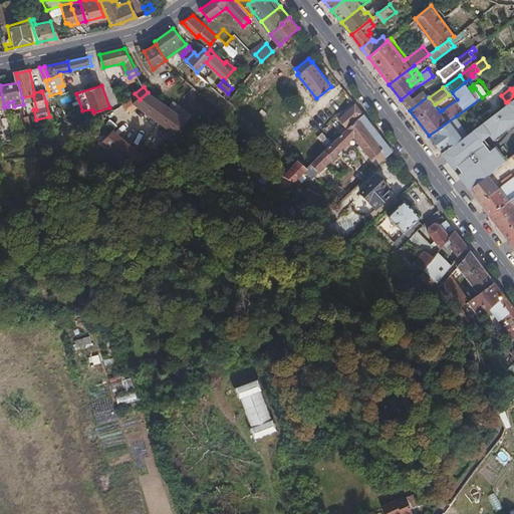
[(51,101),(50,95),(48,89),(45,90),(42,91),(46,102),(51,101)]
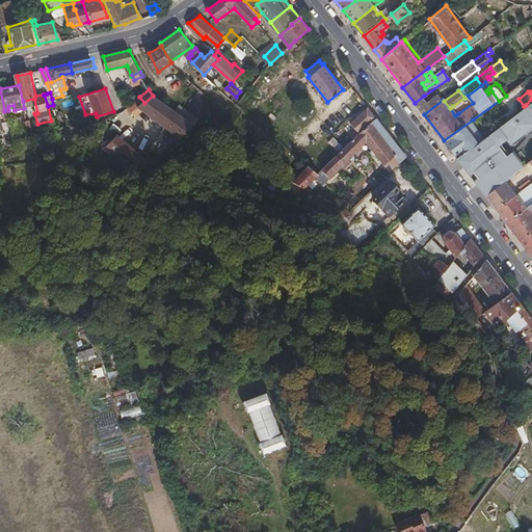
[(424,114),(443,100),(437,92),(427,100),(424,96),(415,103),(424,114)]
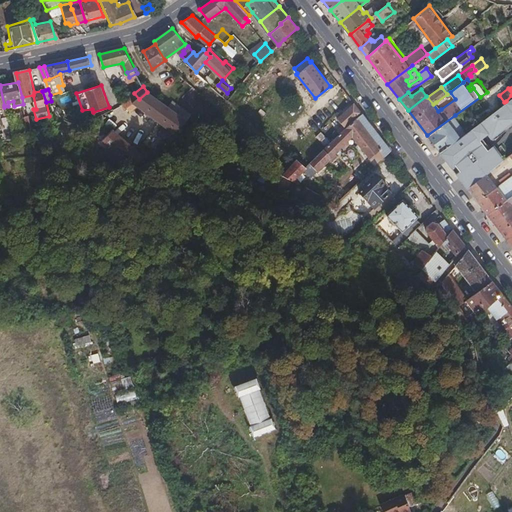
[(168,107),(147,92),(139,99),(135,102),(165,127),(172,134),(186,121),(168,107)]
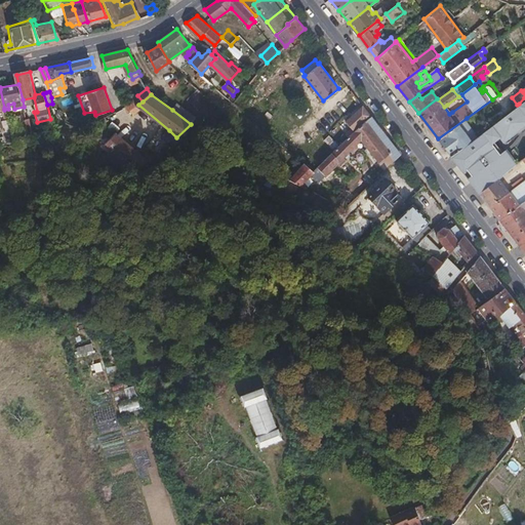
[(138,105),(143,102),(137,95),(127,105),(131,111),(138,105)]
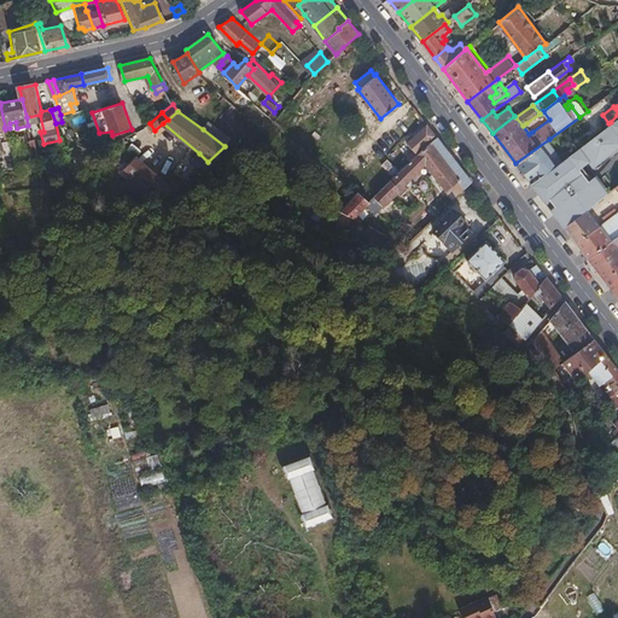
[(552,211),(579,190),(610,167),(617,159),(617,115),(611,122),(617,133),(617,139),(576,173),(578,178),(564,188),(563,185),(567,181),(564,176),(558,175),(555,178),(549,168),(530,182),(552,211)]
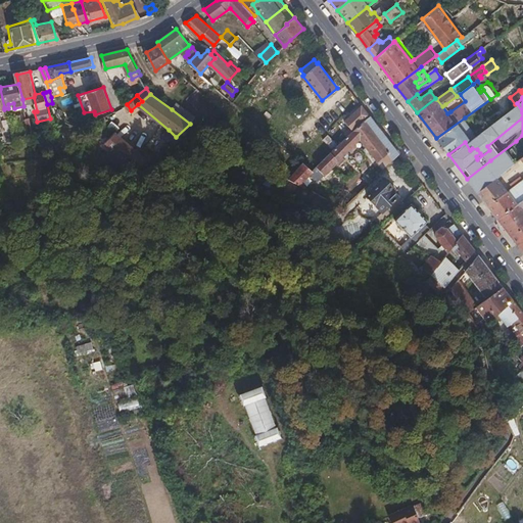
[(196,116),(177,102),(172,109),(190,124),(196,116)]
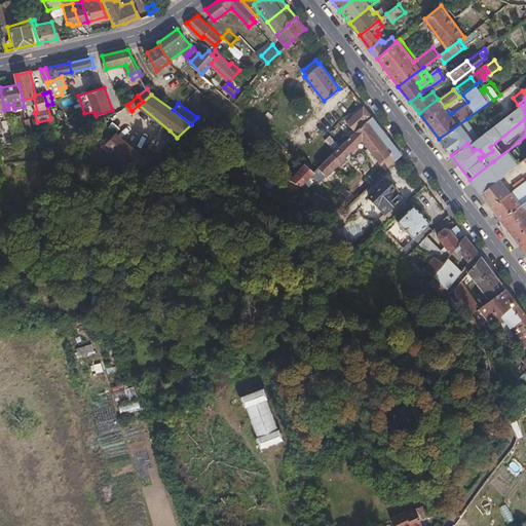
[(453,112),(448,105),(445,107),(450,114),(453,112)]
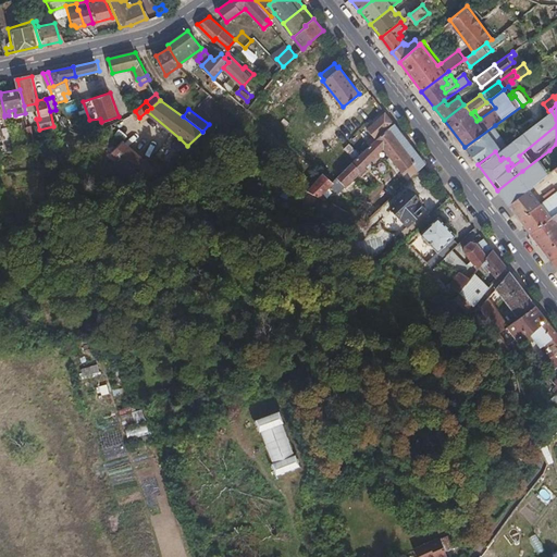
[(370,146),(394,123),(385,112),(368,127),(374,136),(367,143),(370,146)]
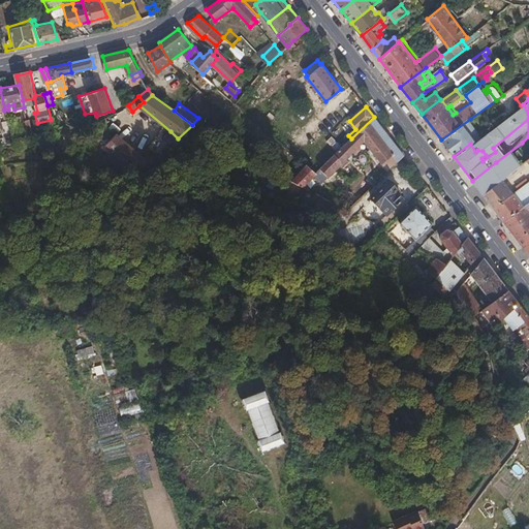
[(404,155),(374,117),(351,138),(315,172),(307,165),(292,182),(304,187),(314,176),(321,182),(365,142),(381,163),(392,155),(398,161),(404,155)]
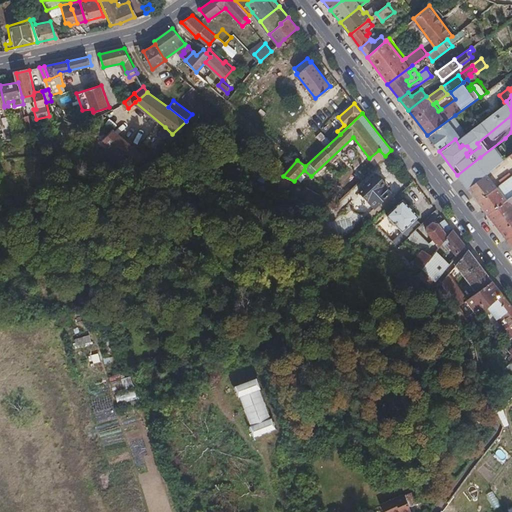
[(455,139),(467,130),(455,115),(427,135),(439,151),(455,139)]
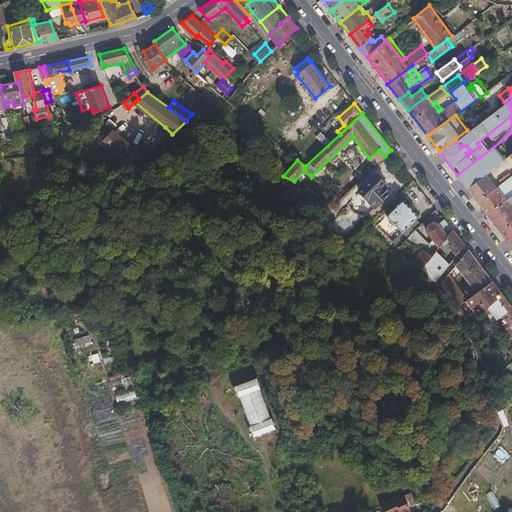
[(26,133),(24,123),(13,125),(15,135),(26,133)]
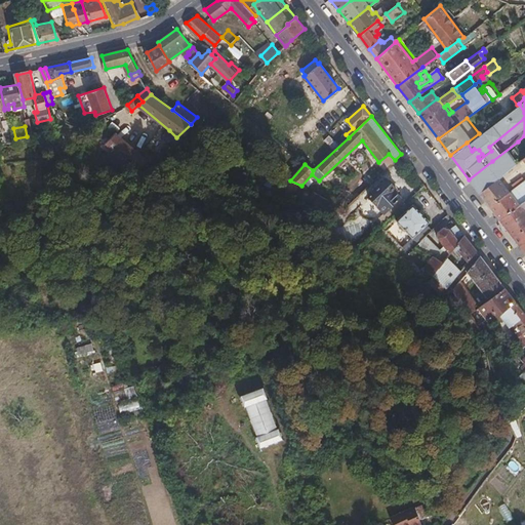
[(168,145),(176,137),(169,130),(162,136),(168,145)]
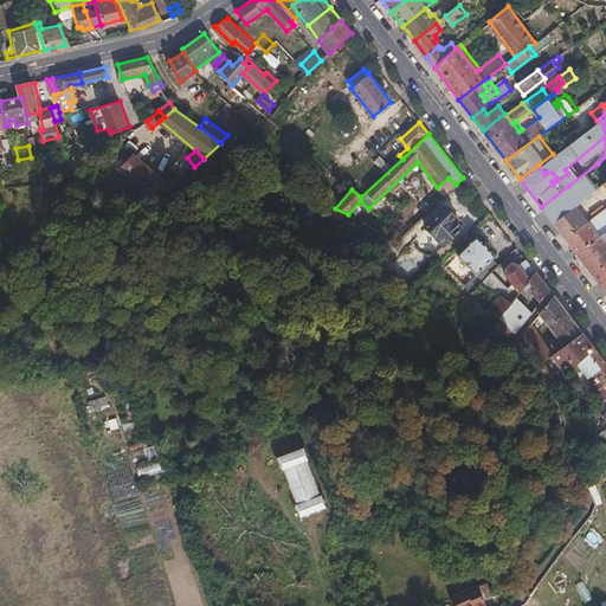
[(153,204),(194,167),(187,158),(163,179),(133,153),(122,165),(130,172),(142,182),(137,187),(153,204)]
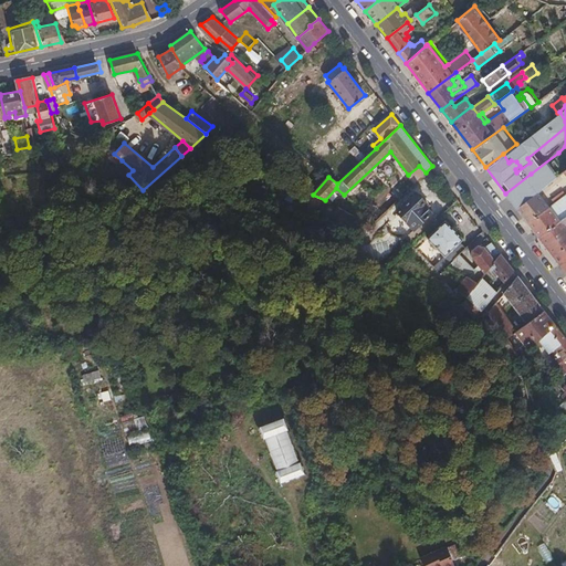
[(563,171),(565,168),(565,163),(558,153),(531,174),(542,188),(563,171)]
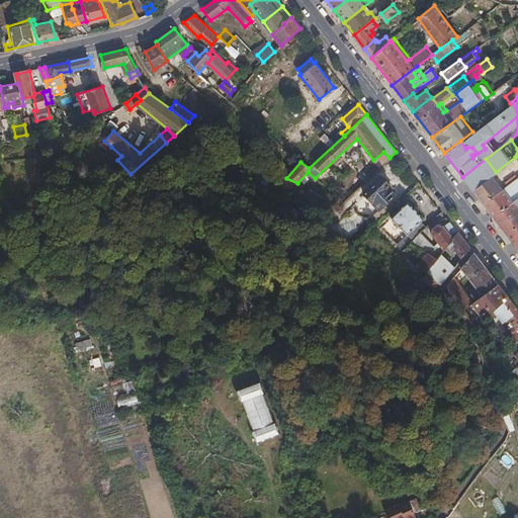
[(121,156),(111,147),(105,154),(114,163),(117,160),(121,156)]
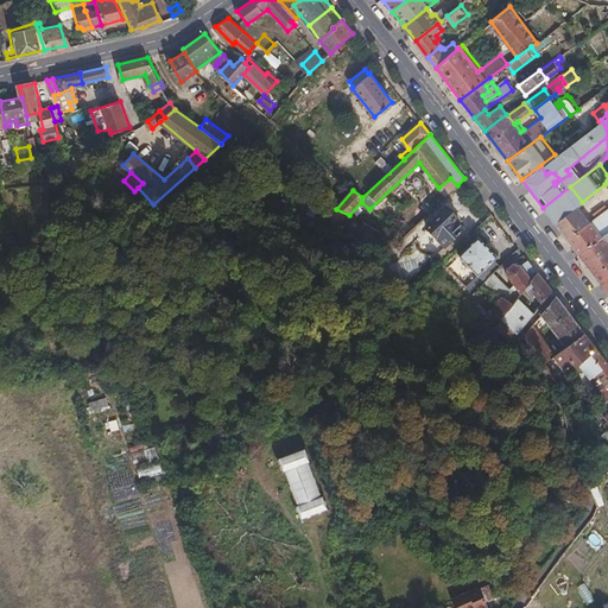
[(577,206),(582,202),(570,187),(543,208),(555,222),(577,206)]
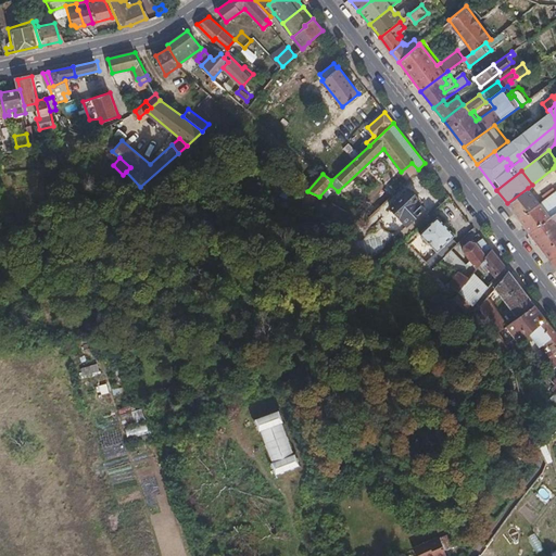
[(518,217),(539,202),(528,188),(507,203),(518,217)]
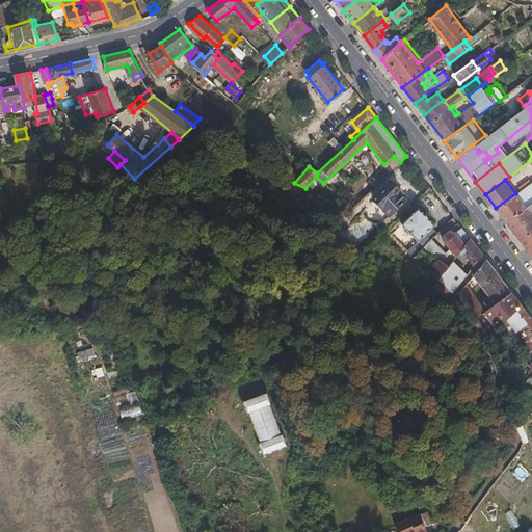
[(383,233),(411,206),(399,192),(401,190),(393,181),(375,198),(390,215),(377,227),(383,233)]
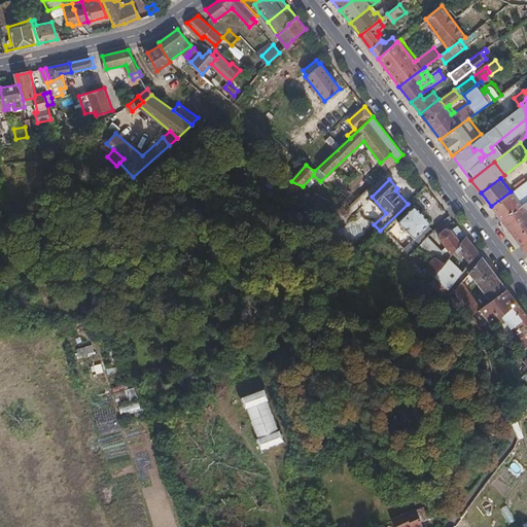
[(521,205),(526,201),(526,179),(519,185),(513,189),(511,191),(521,205)]
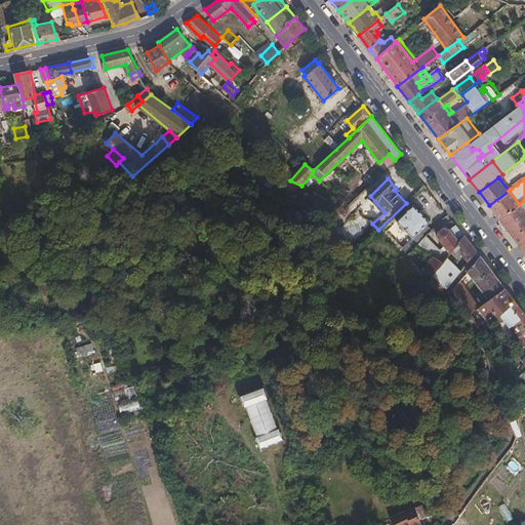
[(499,218),(519,204),(509,191),(489,205),(499,218)]
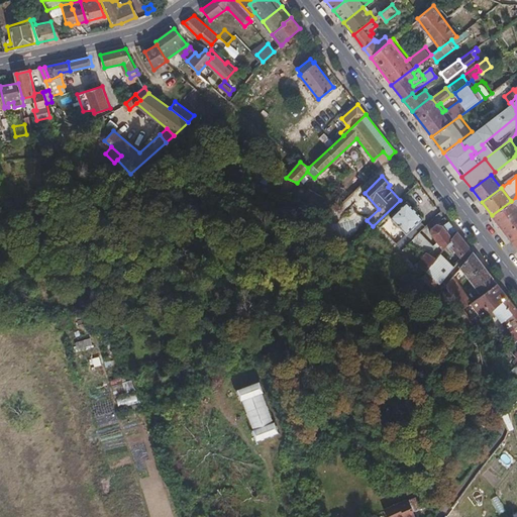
[(516,197),(511,201),(492,215),(512,240),(516,236),(516,197)]
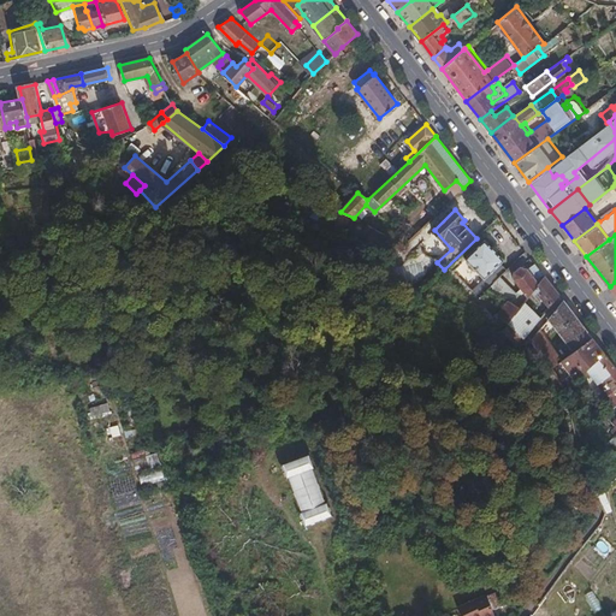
[(502,276),(508,268),(502,261),(503,260),(486,241),(467,259),(492,285),(502,276)]
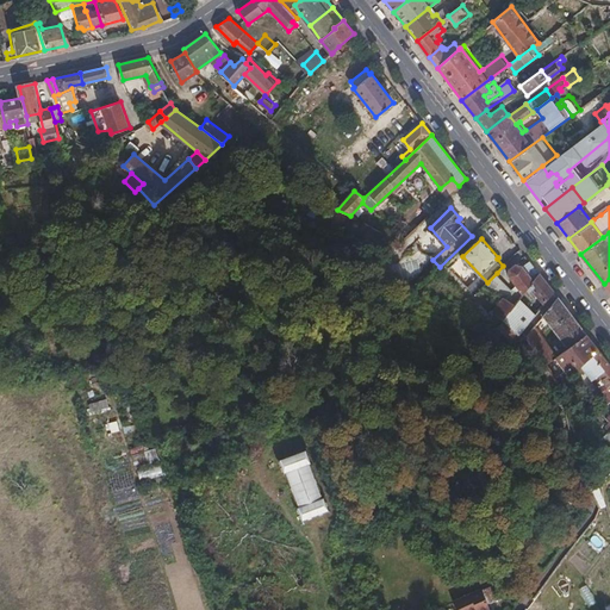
[(527,291),(539,274),(528,260),(523,265),(515,263),(509,269),(510,277),(516,284),(512,287),(497,273),(487,282),(484,287),(504,298),(506,296),(515,305),(520,299),(527,291)]
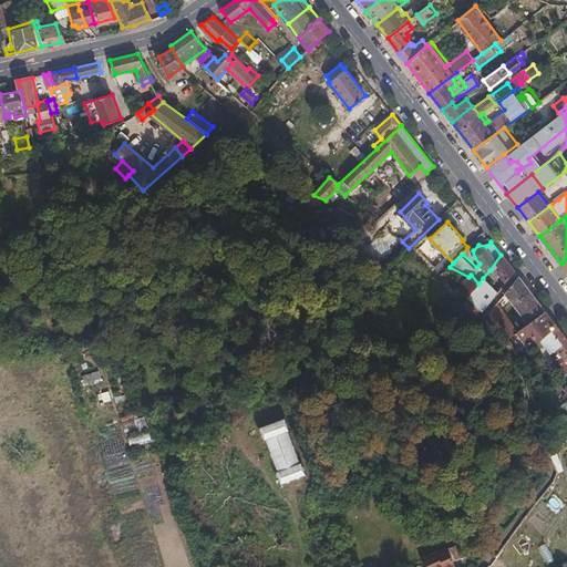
[(515,271),(501,255),(490,270),(492,274),(494,272),(496,276),(500,275),(505,282),(515,271)]
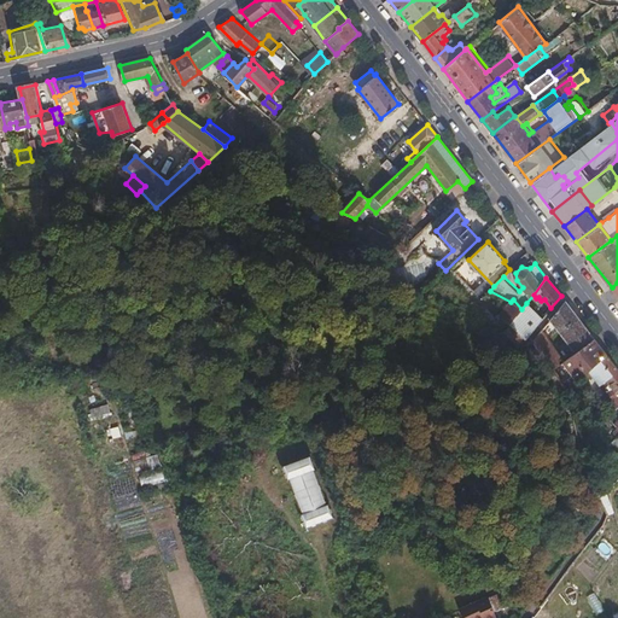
[(508,325),(522,309),(513,299),(511,302),(497,319),(501,322),(503,320),(508,325)]
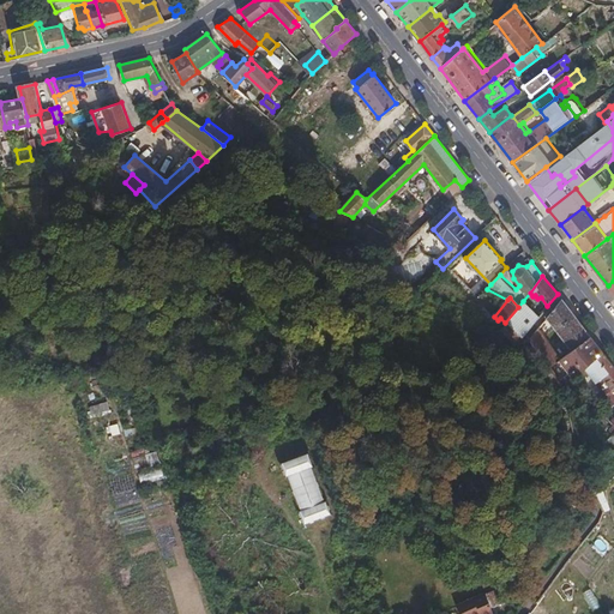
[(590,337),(561,299),(546,317),(572,351),(590,337)]
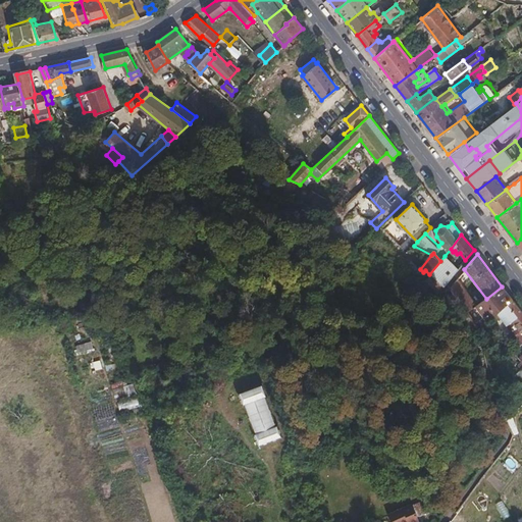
[(458,270),(445,256),(440,261),(429,274),(444,286),(458,270)]
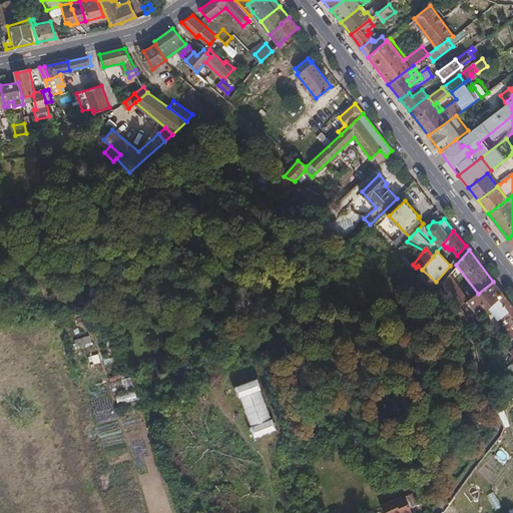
[(460,291),(452,280),(454,277),(450,273),(444,280),(444,286),(459,308),(467,301),(462,294),(464,292),(462,289),(460,291)]
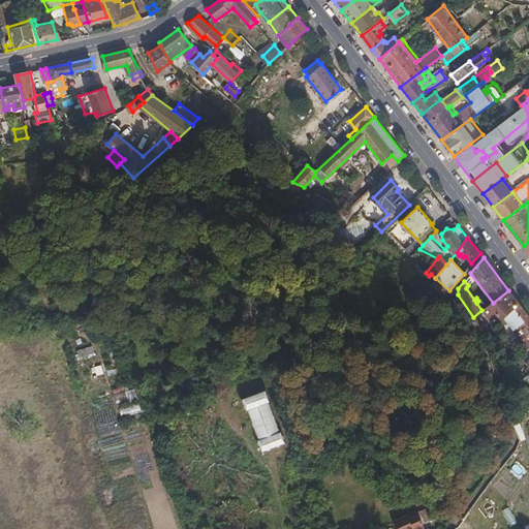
[(503,316),(518,302),(508,290),(493,303),(481,310),(493,325),(503,316)]
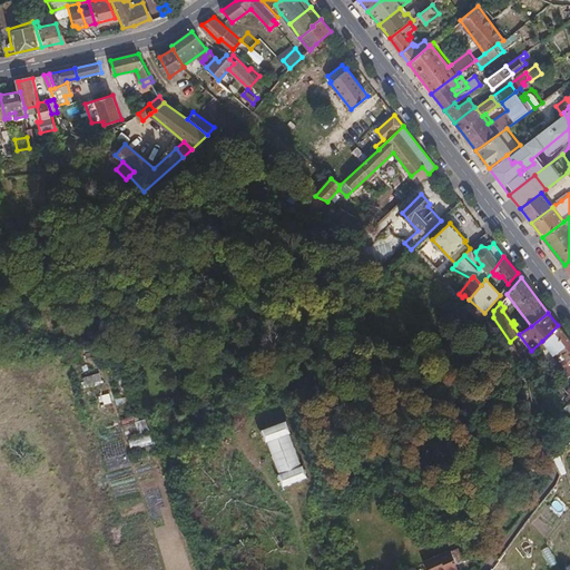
[(569,375),(569,341),(558,325),(542,341),(550,351),(556,346),(569,364),(567,366),(564,364),(562,366),(569,376),(569,375)]
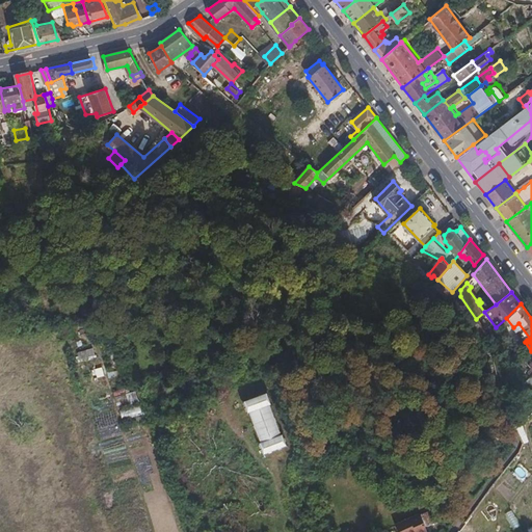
[(531,340),(519,323),(513,327),(525,342),(527,340),(529,342),(531,340)]
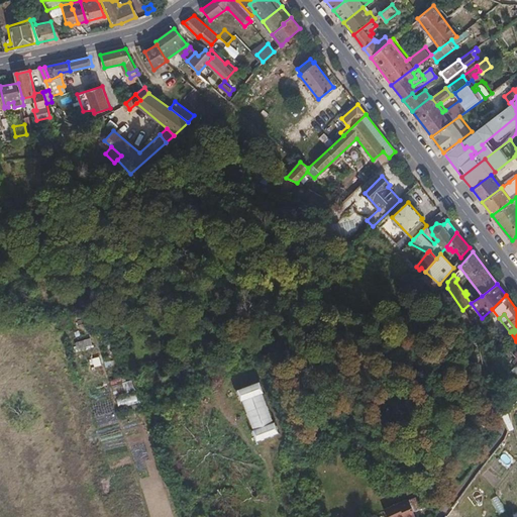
[(260,385),(237,391),(252,443),(275,437),(260,385)]
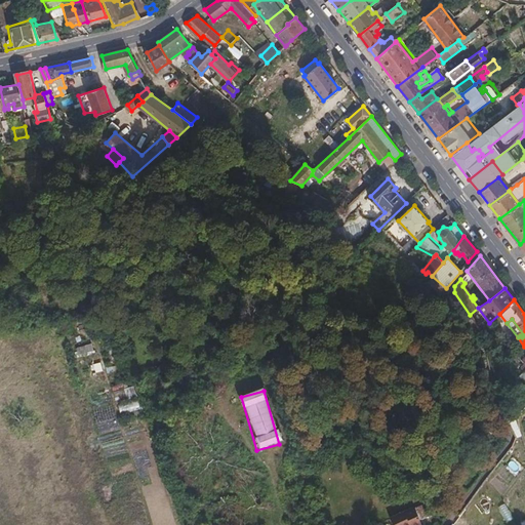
[(418,524),(416,521),(431,515),(425,502),(378,523),(378,524),(418,524)]
